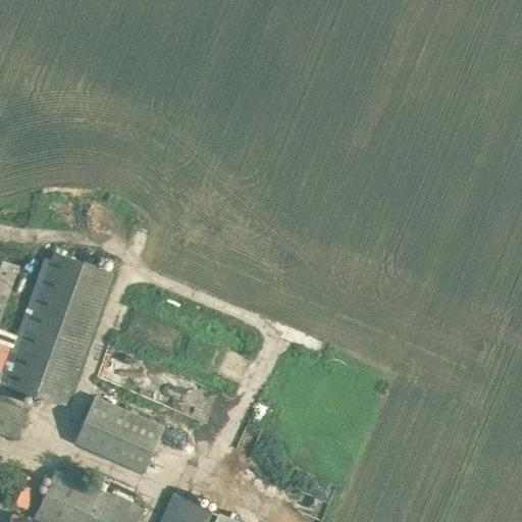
[(0,370),(0,380),(7,383),(65,404),(111,271),(54,251),(11,374),(0,370)]
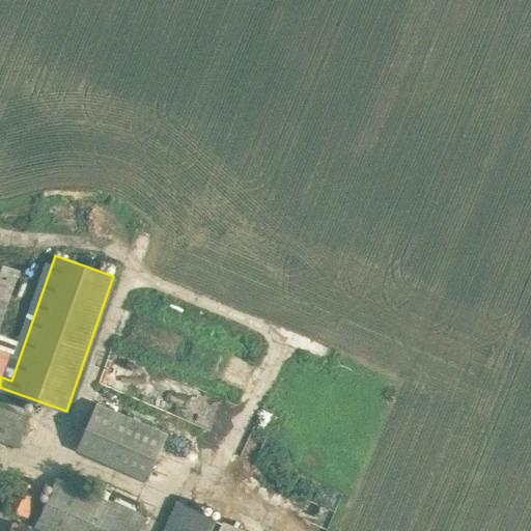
[(0,261),(0,440),(16,446),(27,416),(0,406),(0,330),(22,270),(0,261)]
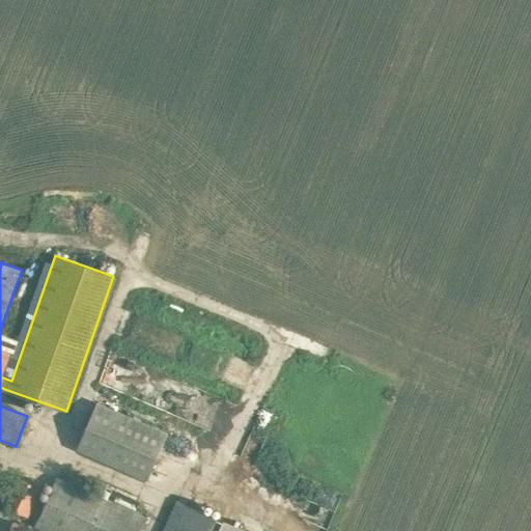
[(77,450),(146,481),(167,432),(98,402),(77,450)]
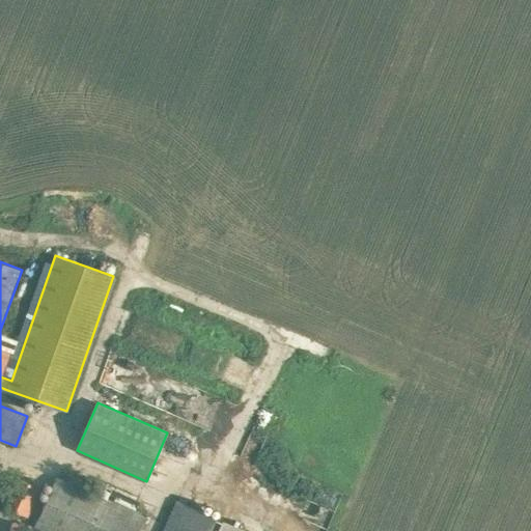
[(36,527),(44,530),(138,530),(145,518),(84,490),(89,478),(71,471),(66,482),(58,478),(36,527)]
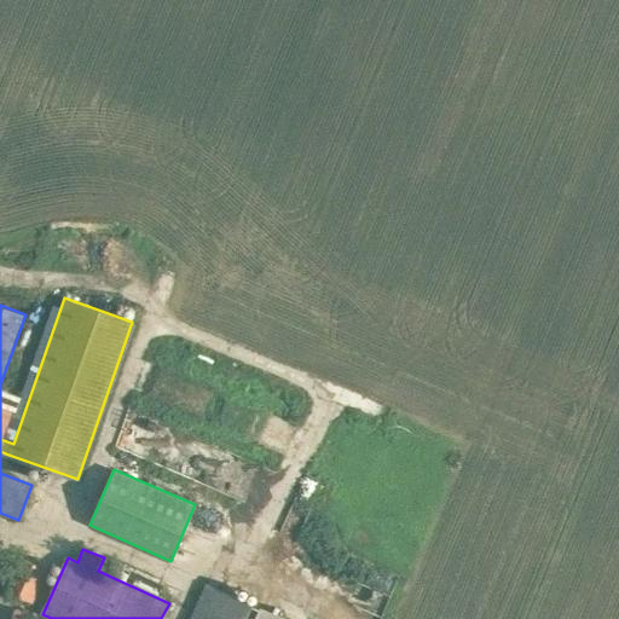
[(6,593),(32,603),(46,570),(21,559),(6,593)]
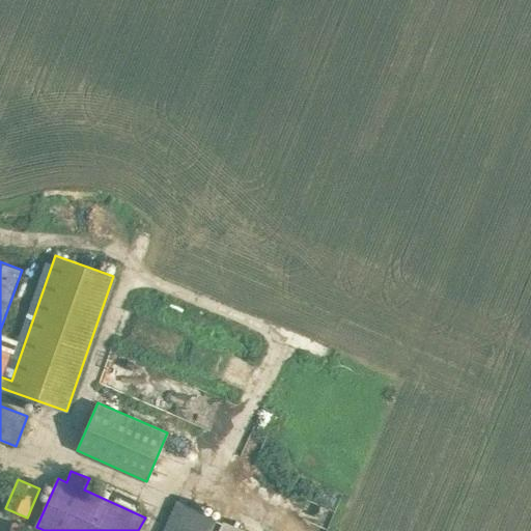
[(243,530),(178,502),(165,530),(243,530)]
